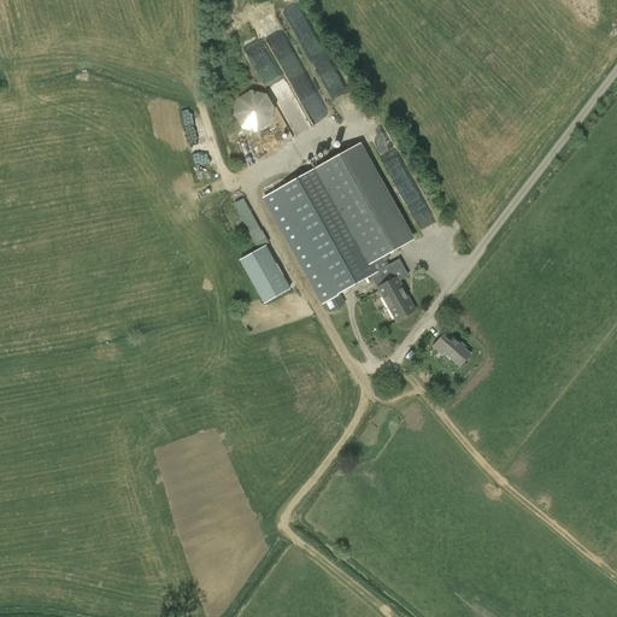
[(306,33),(310,30),(295,6),(286,11),(297,31),(303,28),(306,33)]
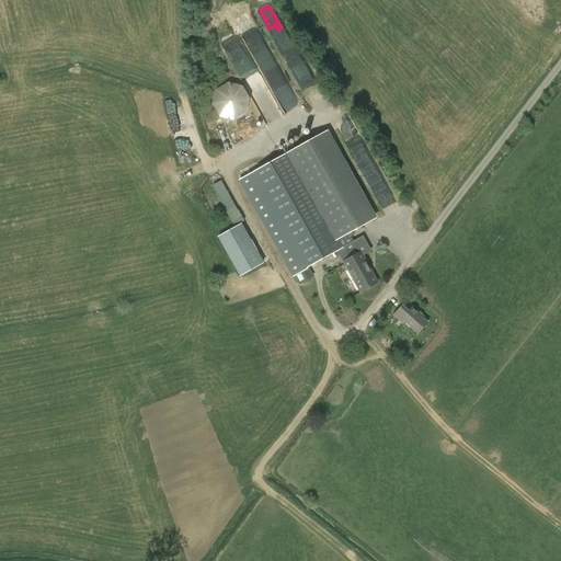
[(218,90),(215,95),(214,102),(216,109),(219,114),(222,116),(229,118),(236,117),(240,115),(245,110),(248,103),(248,100),(247,94),(241,89),(239,87),(232,84),(226,86),(218,90)]
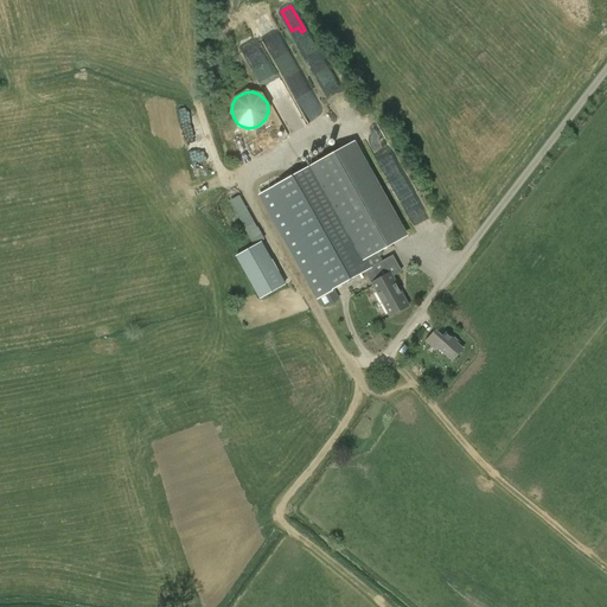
[(331,291),(366,270),(372,283),(371,283),(390,318),(409,307),(393,278),(402,272),(394,256),(383,262),(378,254),(409,236),(355,141),(318,161),(260,195),(324,308),(337,301),(331,291)]
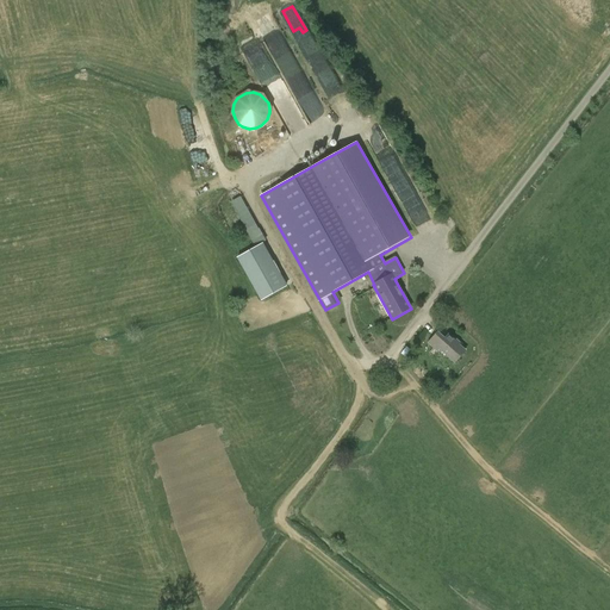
[(253,246),(263,240),(240,195),(230,200),(253,246)]
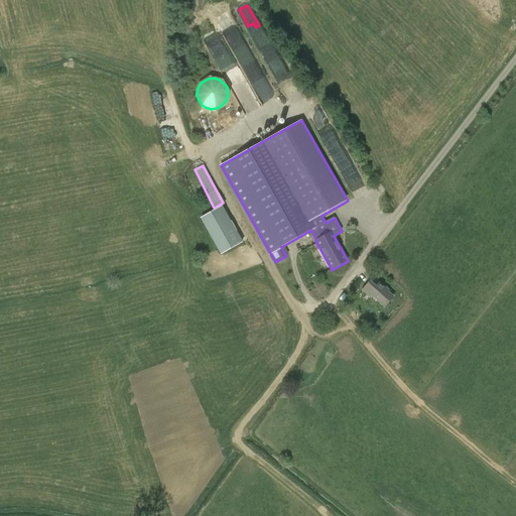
[(243,243),(223,206),(201,218),(221,254),(243,243)]
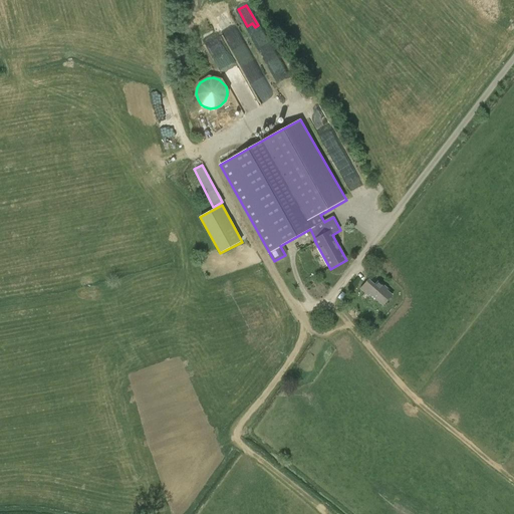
[(365,280),(358,287),(360,289),(359,289),(368,297),(371,294),(383,304),(392,295),(377,281),(373,285),(368,280),(367,282),(365,280)]
